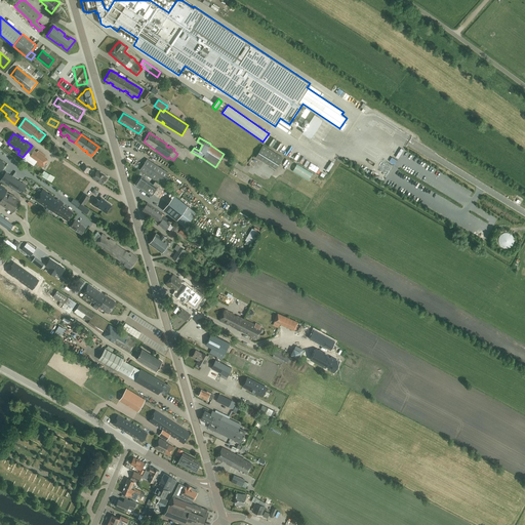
[(35,148),(32,146),(23,157),(34,165),(36,163),(41,167),(47,160),(45,158),(45,155),(38,150),(37,152),(34,150),(35,148)]
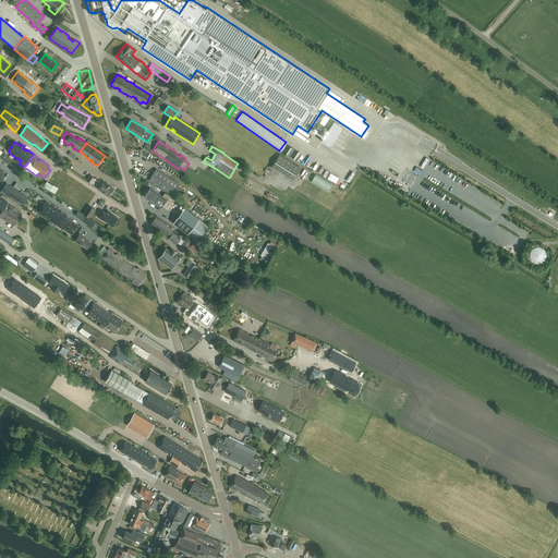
[(279,155),(271,167),(292,180),(300,168),(279,155)]
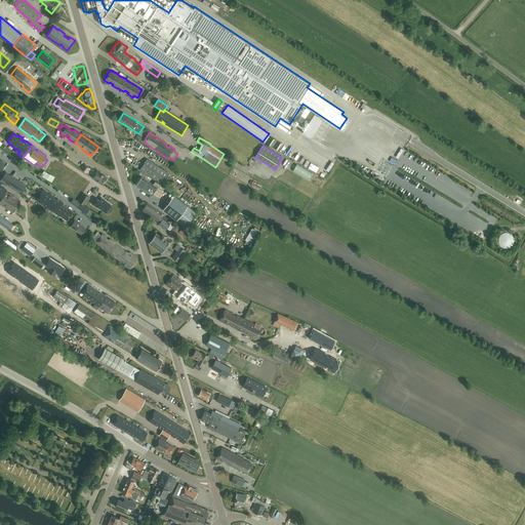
[(164,186),(169,178),(165,175),(167,172),(147,159),(139,170),(164,186)]
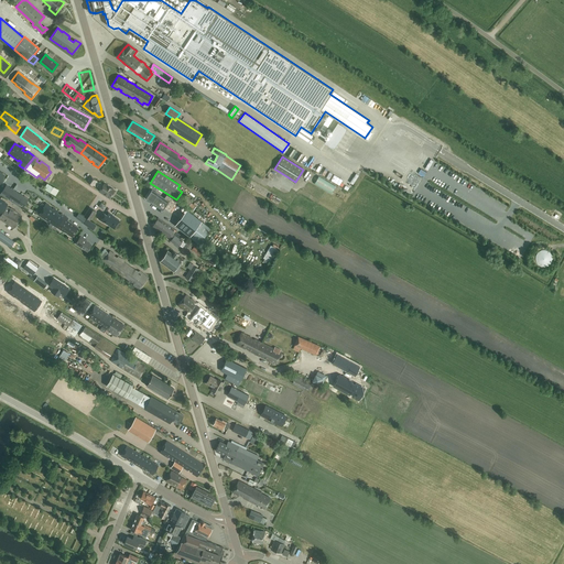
[(93,186),(96,181),(90,176),(86,182),(93,186)]
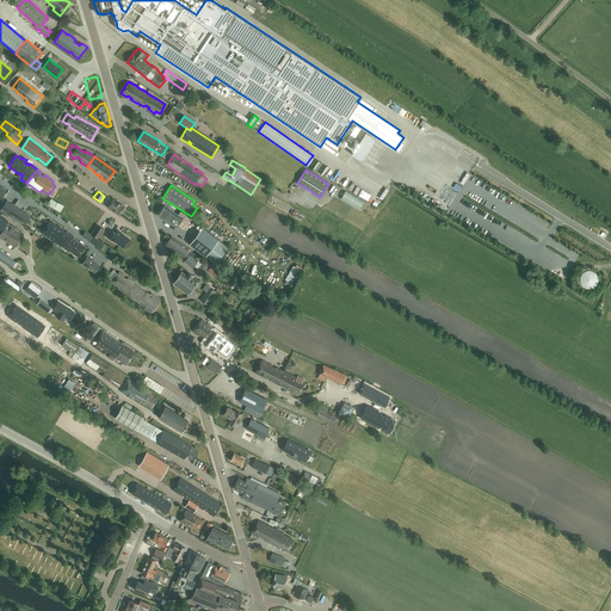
[(364,202),(345,191),(340,199),(359,210),(364,202)]
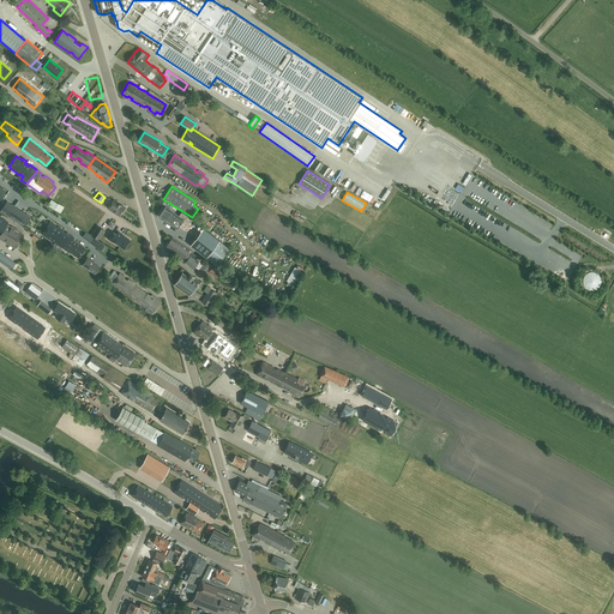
[(22,198),(37,209),(38,206),(23,197),(22,198)]
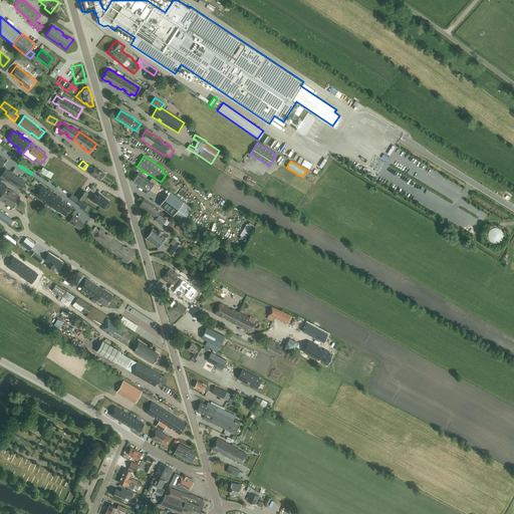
[(39,173),(49,179),(53,174),(43,167),(39,173)]
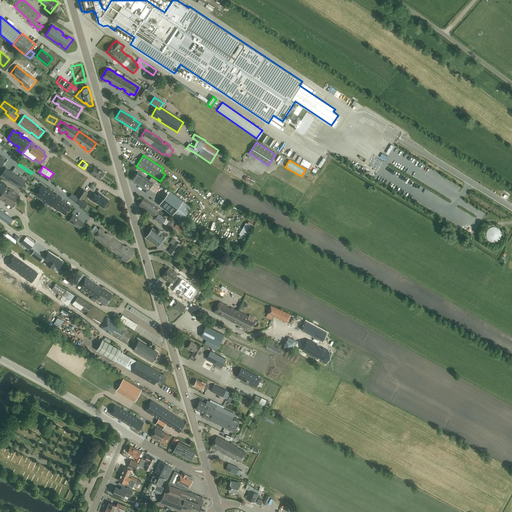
[(99,180),(104,173),(95,167),(90,173),(99,180)]
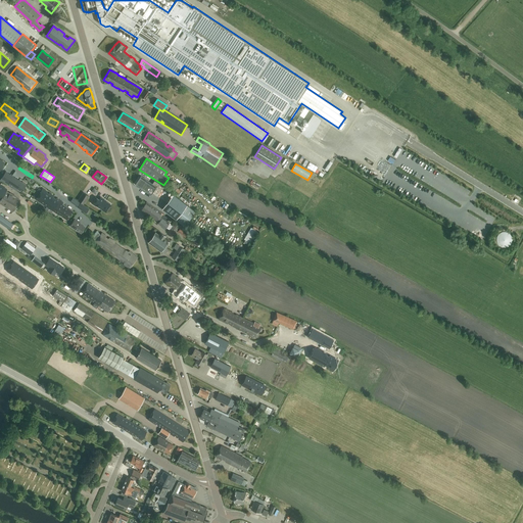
[(6,172),(2,178),(8,182),(6,184),(16,190),(17,188),(21,191),(26,185),(12,176),(6,172)]
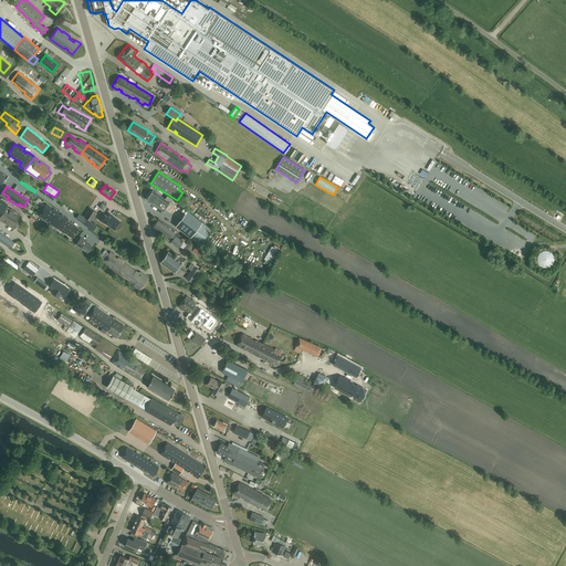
[(165,199),(153,190),(146,199),(163,210),(164,208),(170,212),(177,202),(167,196),(165,199)]
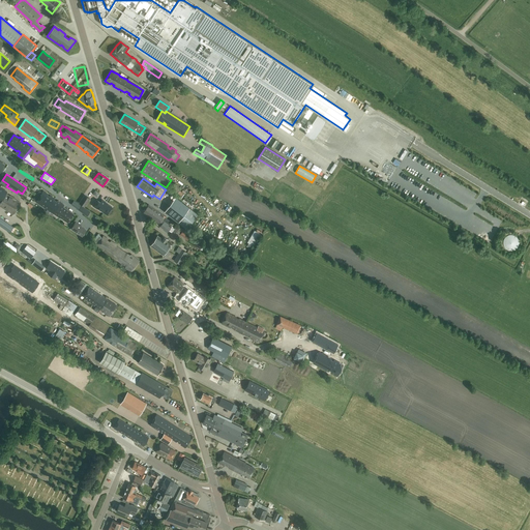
[(180,186),(175,182),(169,190),(181,201),(185,196),(178,189),(180,186)]
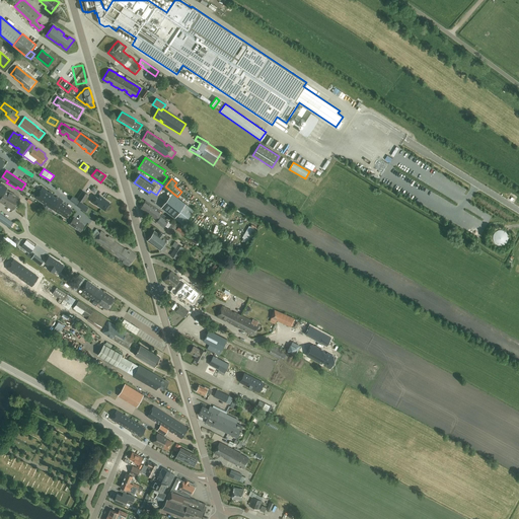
[(35,198),(47,205),(54,195),(50,192),(49,194),(46,192),(47,191),(43,188),(42,189),(39,188),(33,195),(36,197),(35,198)]
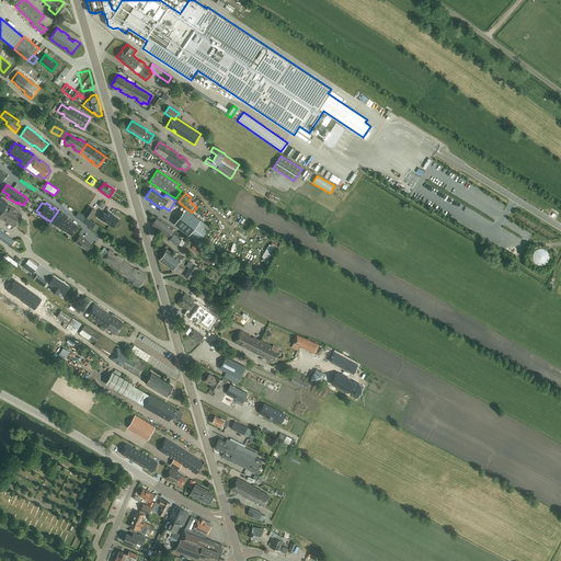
[(7,205),(0,214),(0,218),(3,221),(4,221),(13,227),(21,214),(16,212),(18,210),(11,206),(11,207),(7,205)]
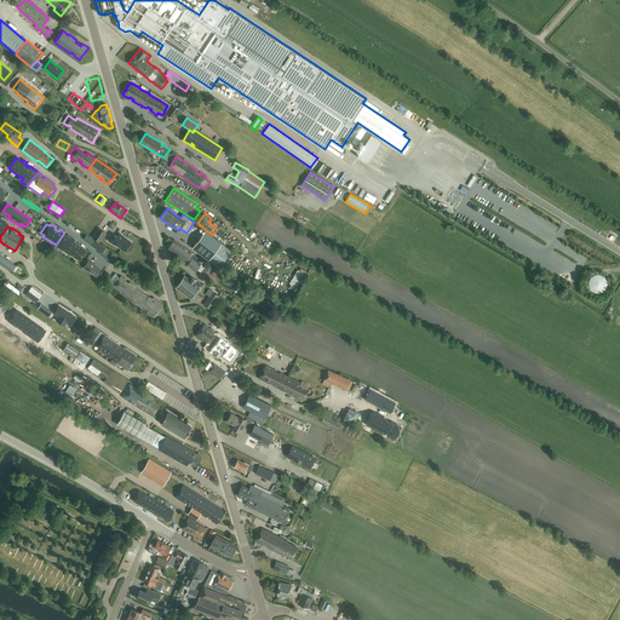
[(99,242),(105,233),(98,228),(92,237),(99,242)]
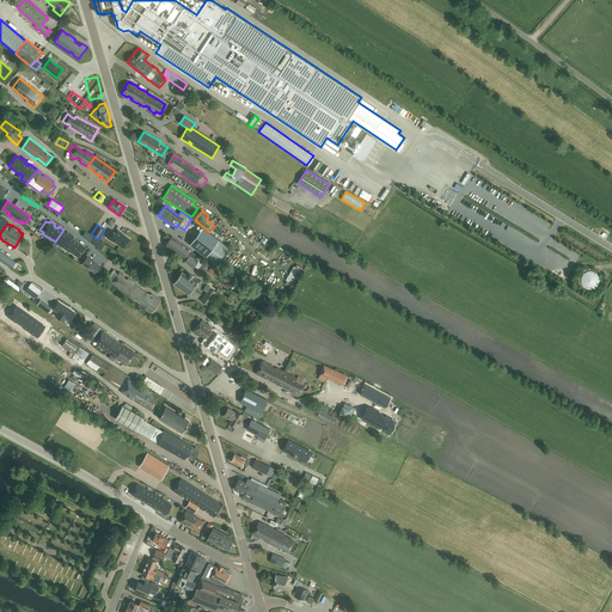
[(215,264),(228,248),(202,227),(189,244),(215,264)]
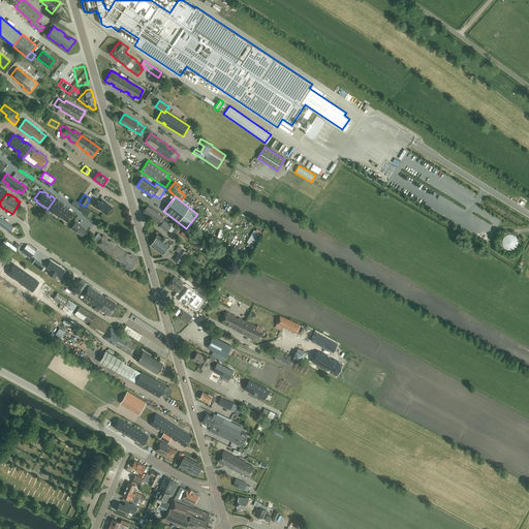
[(55,198),(48,209),(60,218),(60,217),(68,222),(73,214),(62,207),(64,205),(58,200),(57,203),(54,200),(55,198)]
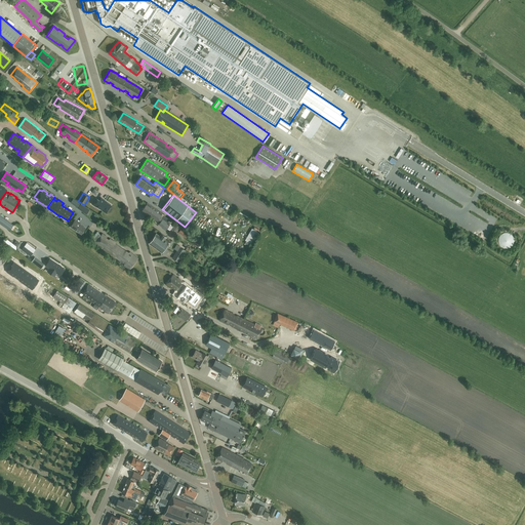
[(99,200),(95,198),(91,204),(95,206),(106,213),(112,205),(105,201),(105,200),(101,198),(99,200)]
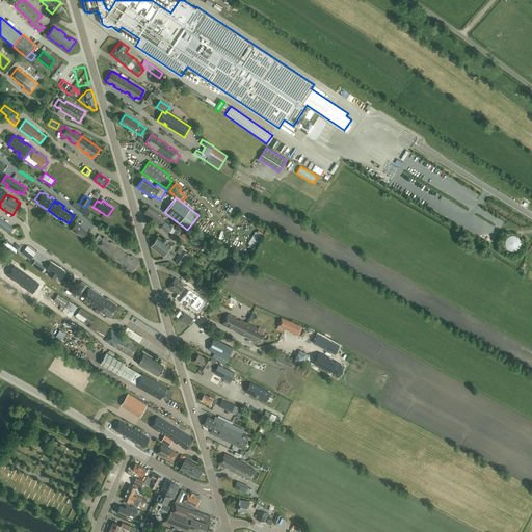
[(143,213),(143,214),(159,225),(160,224),(161,224),(160,227),(163,229),(163,230),(167,233),(171,227),(169,224),(171,222),(166,219),(165,220),(164,220),(166,217),(149,206),(148,206),(147,208),(147,209),(145,211),(144,210),(143,212),(143,213)]
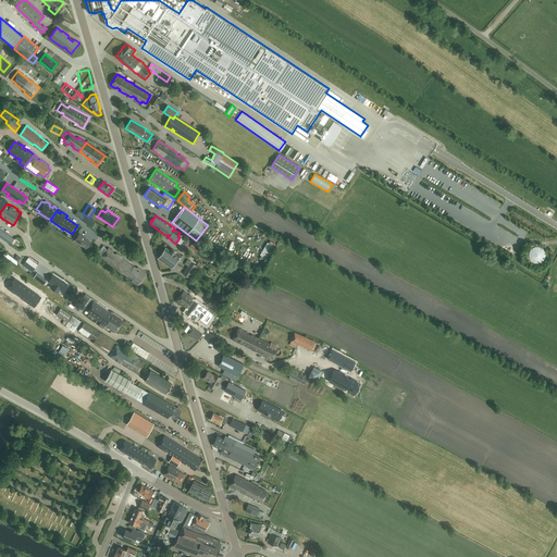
[(83,221),(90,226),(94,222),(85,217),(83,221)]
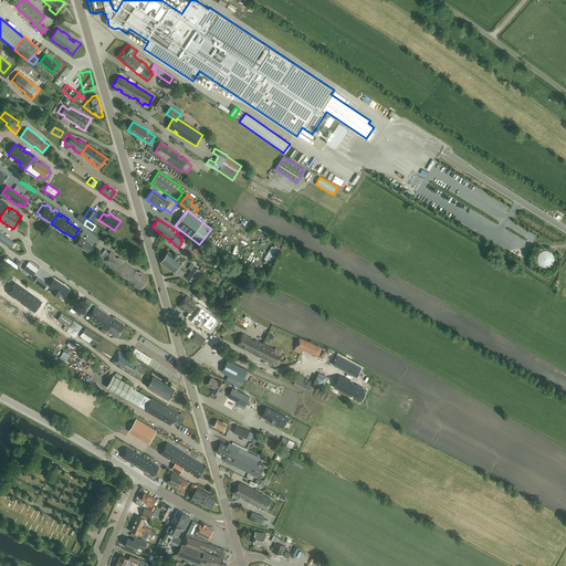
[(0,241),(11,249),(14,242),(8,238),(0,232),(2,229),(0,227),(0,241)]
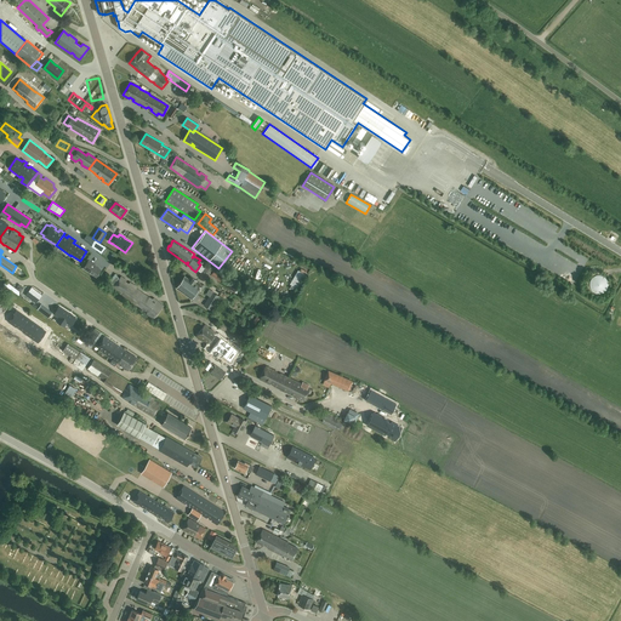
[(96,277),(101,269),(97,267),(97,266),(89,261),(84,268),(96,277)]
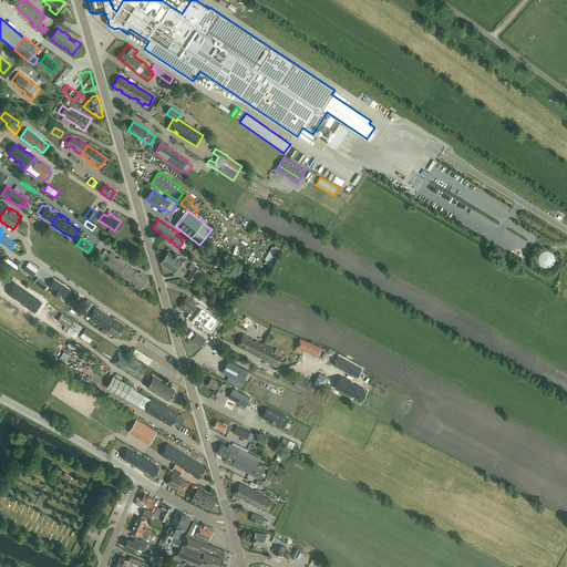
[(204,251),(196,246),(197,246),(189,240),(182,251),(189,257),(192,254),(189,253),(192,249),(193,250),(192,251),(200,257),(204,251)]
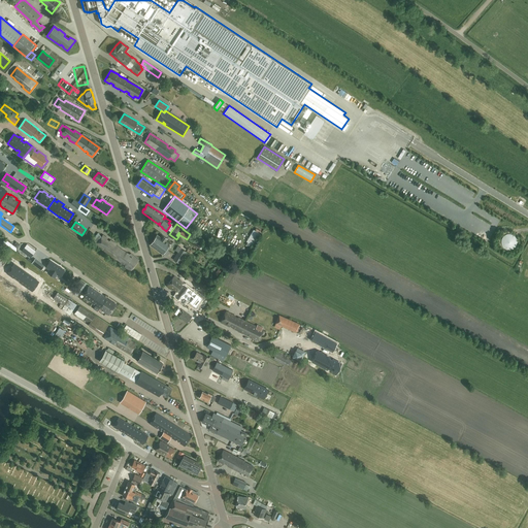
[(210,230),(205,237),(209,239),(215,233),(210,230)]
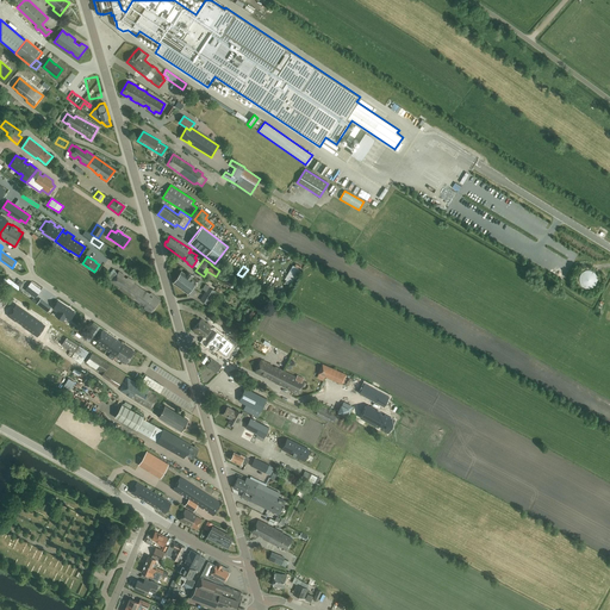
[(284,280),(292,285),(300,271),(292,266),(284,280)]
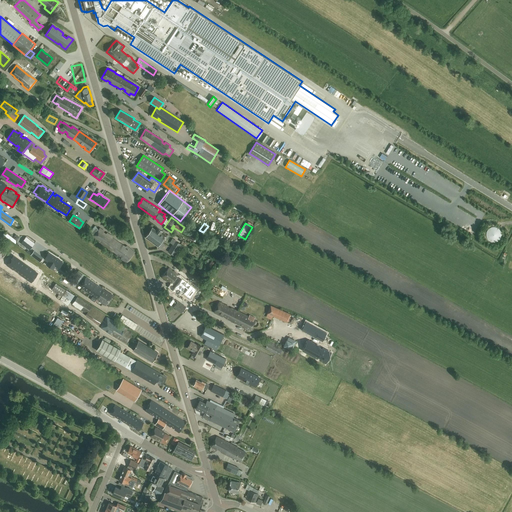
[(92,235),(98,230),(94,226),(89,231),(92,235)]
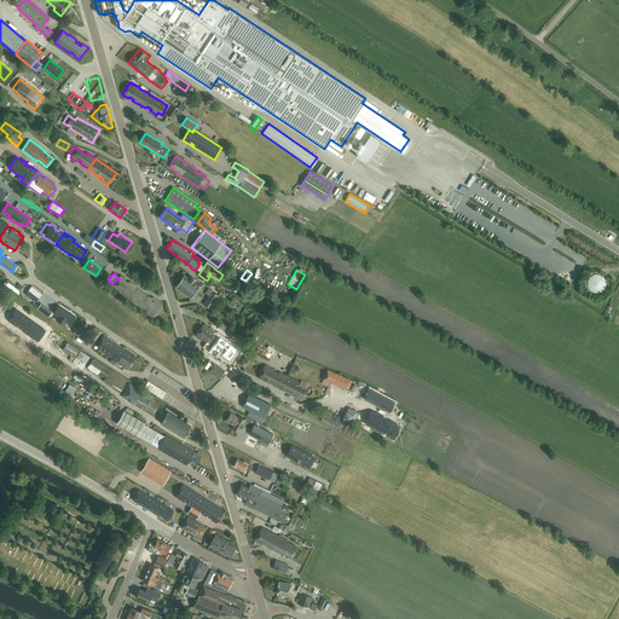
[(589,281),(588,282),(589,285),(589,288),(590,289),(591,290),(593,291),(595,293),(596,293),(599,293),(600,293),(601,291),(602,291),(603,290),(605,289),(606,288),(606,287),(607,284),(607,283),(607,281),(606,279),(605,278),(603,277),(603,276),(601,275),(600,275),(599,275),(596,275),(595,275),(594,275),(593,276),(591,276),(590,277),(589,279),(589,281)]
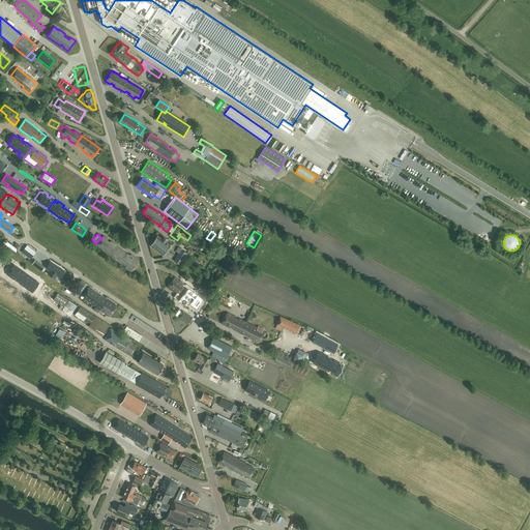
[(102,236),(96,244),(107,253),(114,258),(121,263),(126,266),(124,267),(130,272),(131,269),(139,261),(130,255),(129,255),(122,251),(115,244),(111,241),(110,241),(110,242),(108,240),(108,239),(104,236),(102,236)]
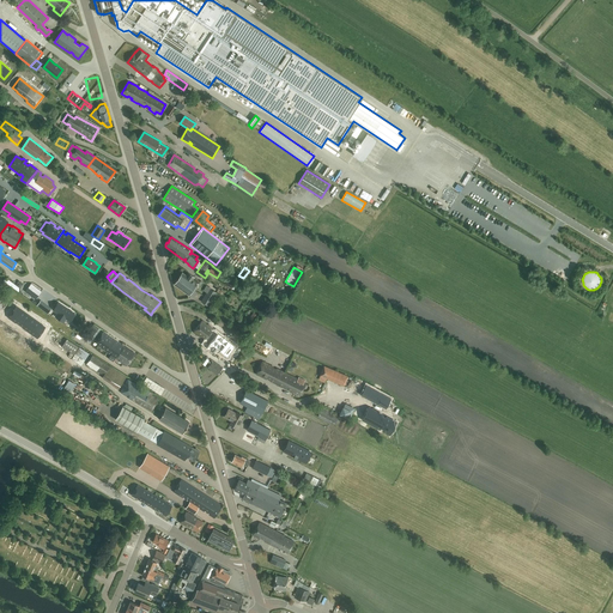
[(174,284),(188,295),(196,283),(199,280),(188,273),(187,275),(182,273),(174,284)]
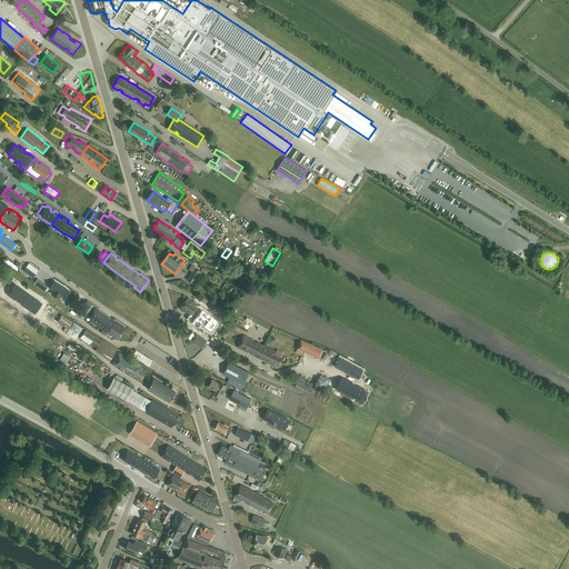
[(215,270),(219,267),(212,260),(209,263),(215,270)]
